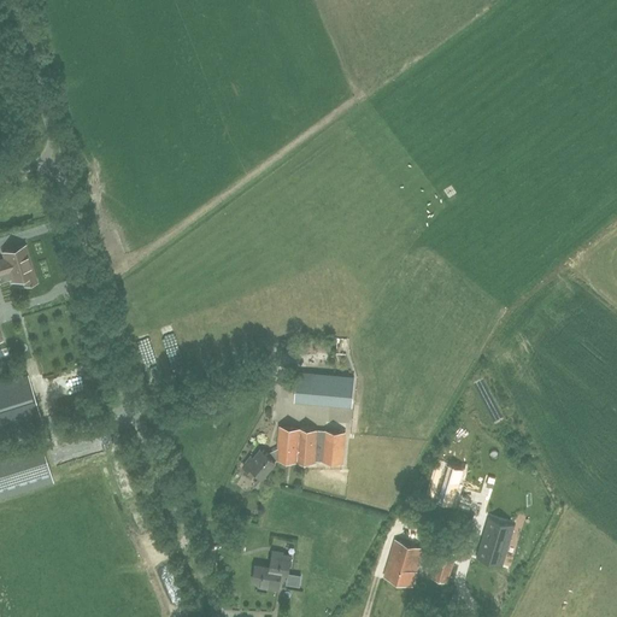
[(0,282),(10,278),(11,281),(22,277),(24,286),(35,282),(24,246),(3,252),(4,259),(0,259),(0,282)]
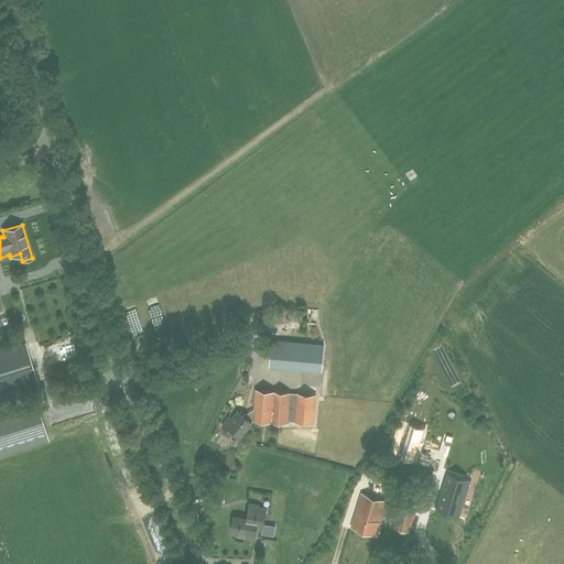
[(150,301),(153,315),(161,313),(156,299),(150,301)]
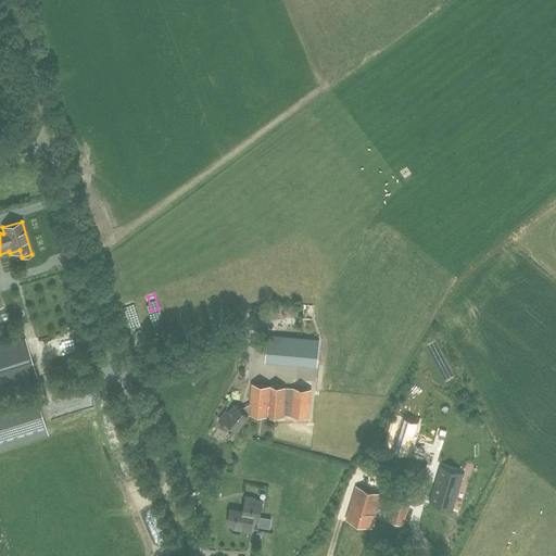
[(137,306),(127,308),(130,321),(140,319),(137,306)]
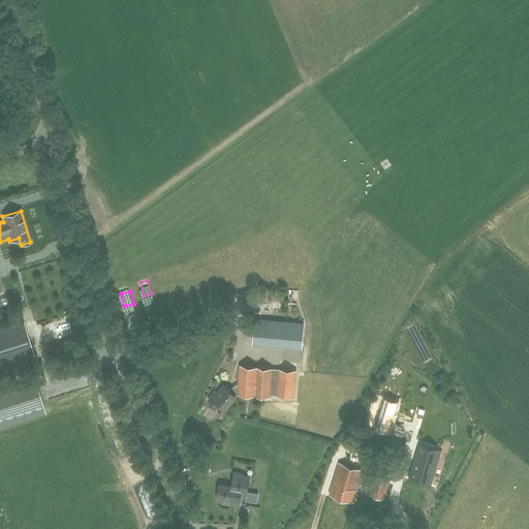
[(154,302),(148,306),(153,312),(158,307),(154,302)]
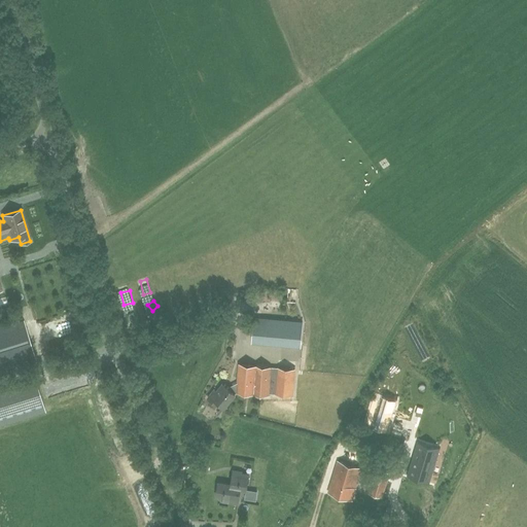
[(254,318),(253,339),(261,340),(264,319),(254,318)]
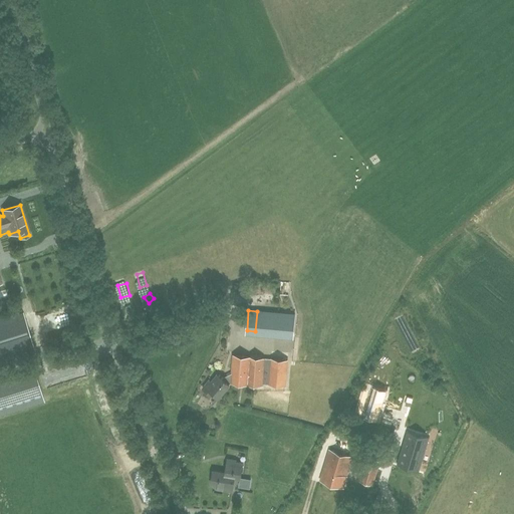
[(22,313),(0,319),(0,363),(35,353),(22,313)]
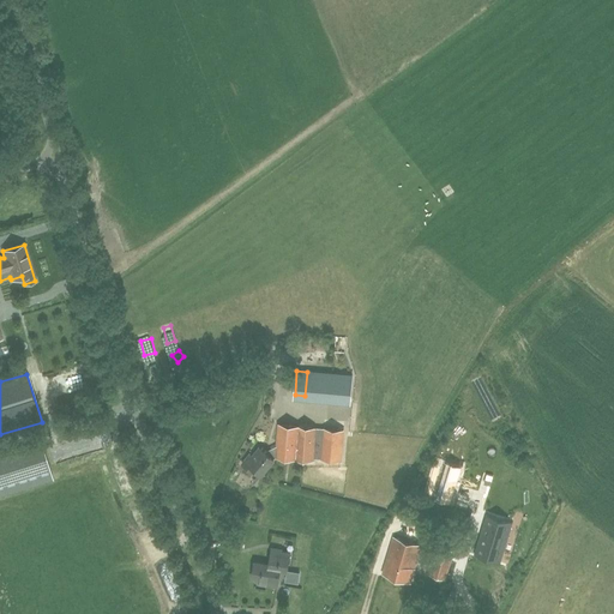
[(343,389),(343,379),(315,379),(315,389),(343,389)]
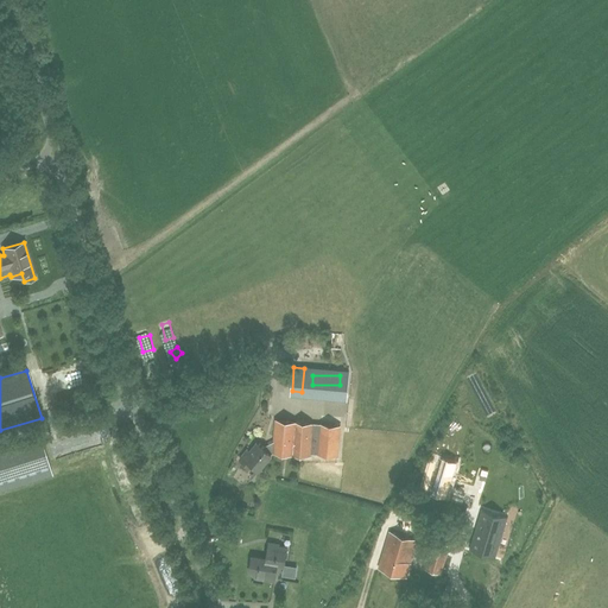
[(263,448),(270,453),(310,456),(311,438),(320,439),(318,453),(337,454),(340,428),(321,425),(322,425),(277,422),(274,442),(264,447),(263,448)]
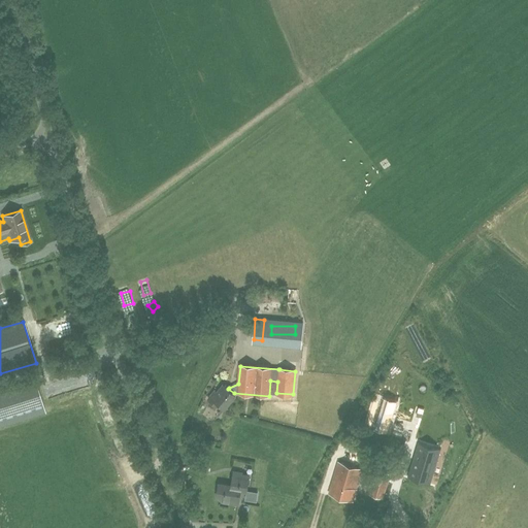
[(224,385),(218,392),(216,390),(208,399),(218,406),(220,404),(225,407),(235,395),(234,394),(234,393),(228,389),(224,385)]
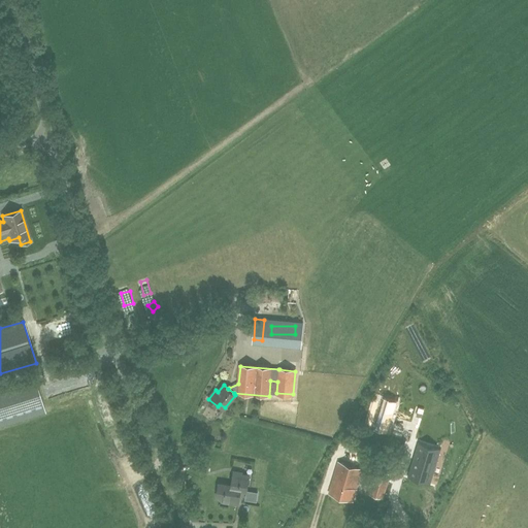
[(37,387),(0,397),(0,426),(44,413),(37,387)]
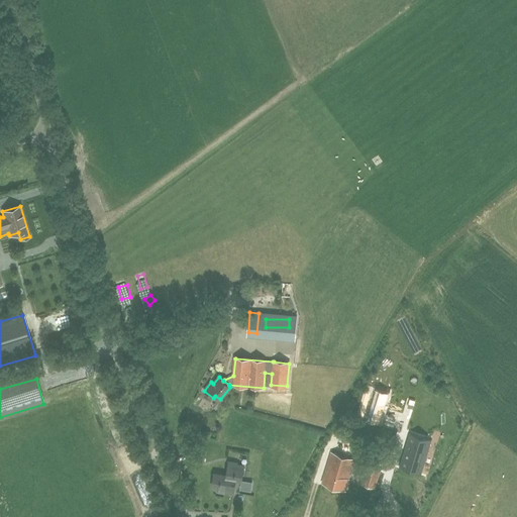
[(368,386),(358,417),(366,419),(380,423),(389,392),(386,392),(368,386)]
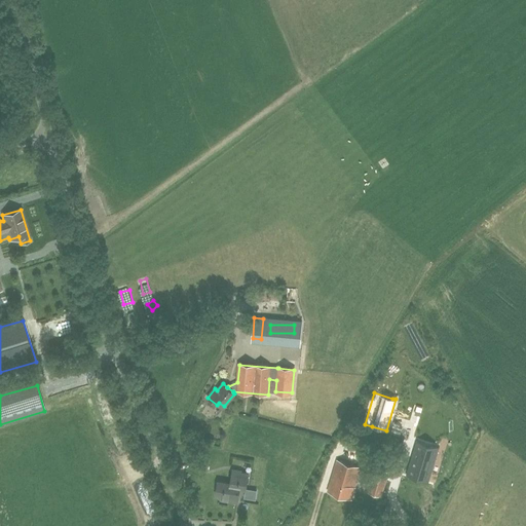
[(416,467),(433,473),(443,439),(426,433),(416,467)]
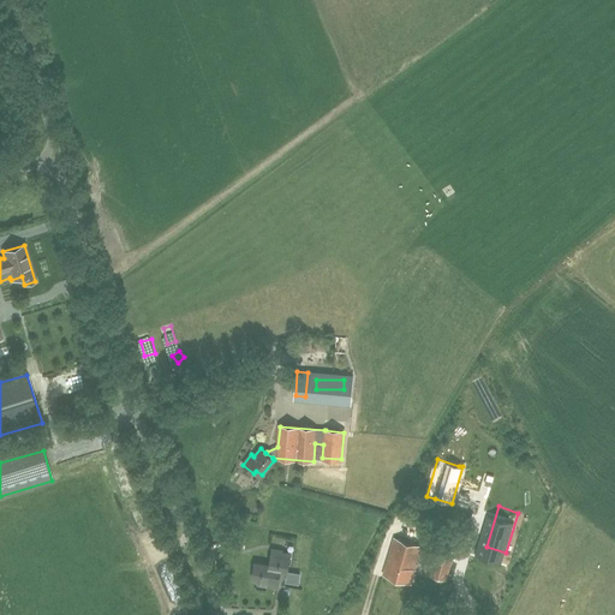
[(245,538),(226,533),(222,545),(242,550),(245,538)]
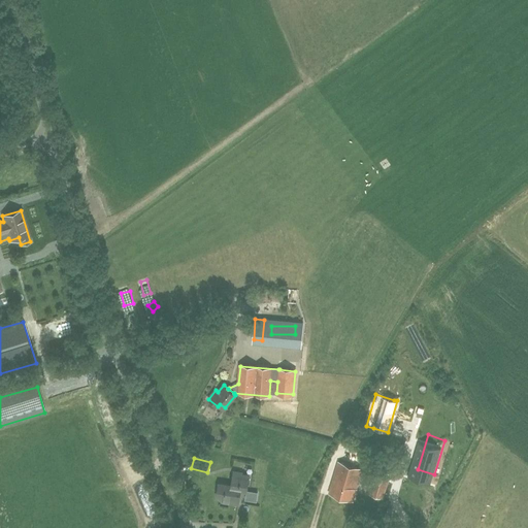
[(352,500),(362,469),(337,462),(328,493),(352,500)]
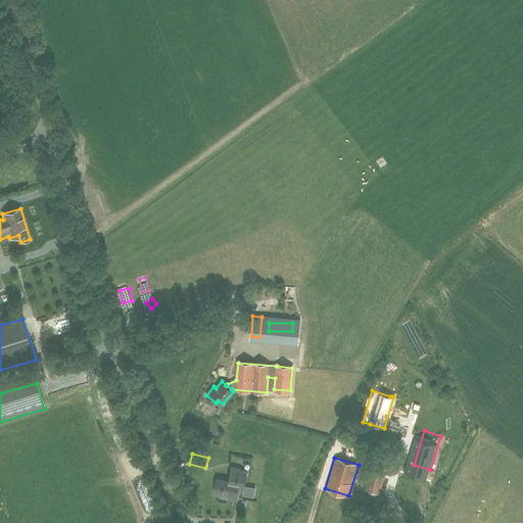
[(228,484),(238,485),(244,486),(246,471),(239,470),(239,468),(231,467),(230,471),(229,480),(228,484)]
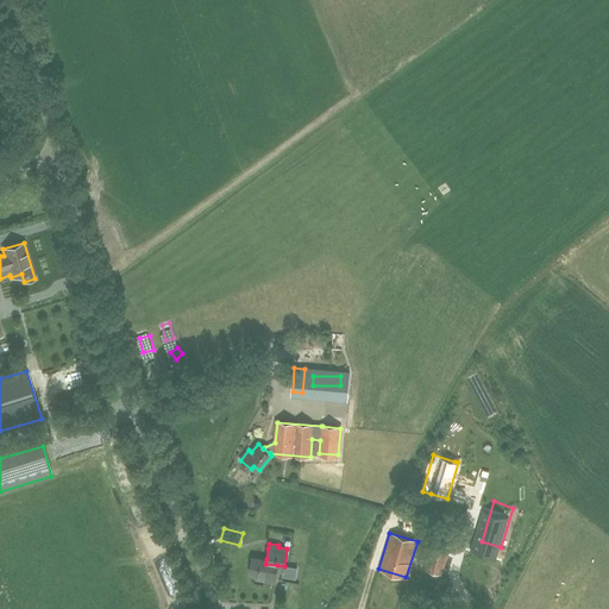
[(440,576),(449,551),(433,546),(425,571),(440,576)]
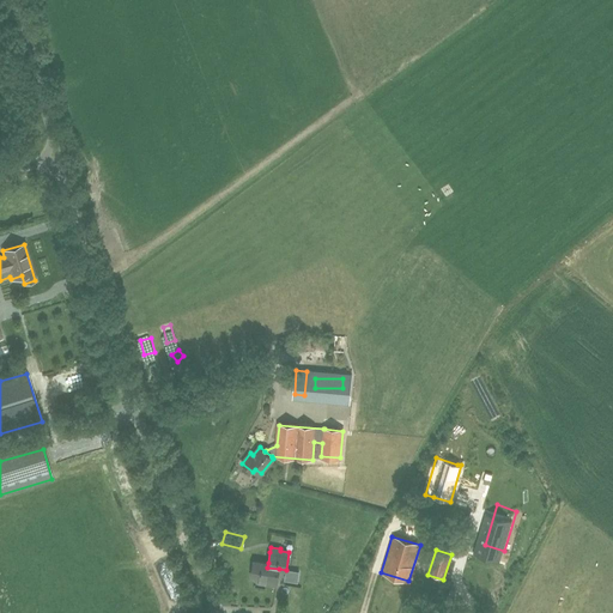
[(277,586),(279,569),(267,568),(268,563),(254,562),(254,563),(252,564),(250,570),(252,571),(250,578),(258,580),(258,582),(277,586)]
